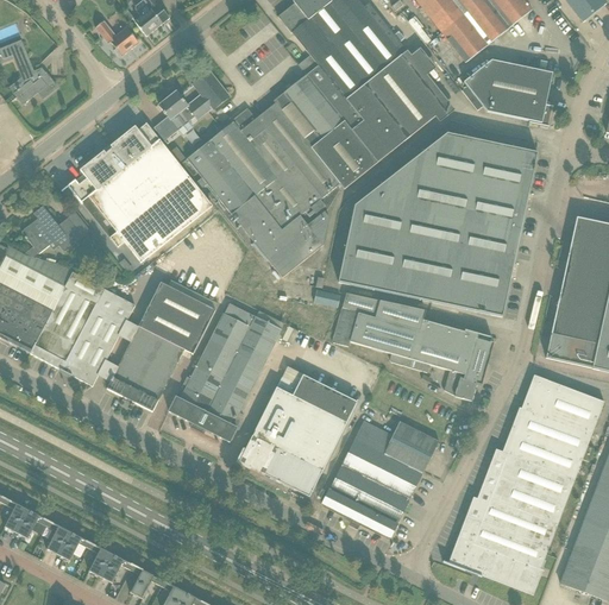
[(133,19),(138,25),(146,35),(169,17),(155,0),(140,0),(136,4),(135,7),(140,14),(133,19)]
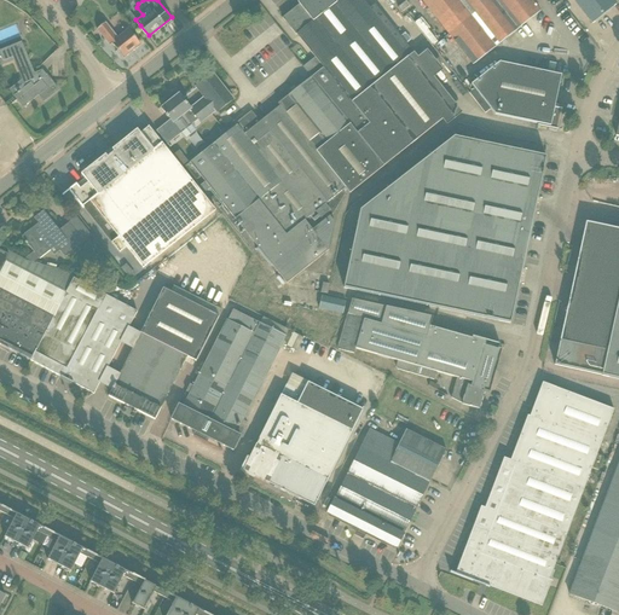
[(190,160),(185,163),(196,178),(201,174),(204,179),(200,183),(206,190),(209,187),(213,191),(210,193),(255,250),(259,247),(287,280),(329,247),(334,219),(330,214),(345,192),(348,189),(350,190),(358,183),(374,170),(383,163),(451,109),(408,54),(414,50),(382,10),(375,1),(369,6),(364,0),(298,0),(299,1),(282,15),(295,32),(296,32),(314,54),(302,64),(311,74),(277,100),(279,103),(258,120),(250,110),(239,120),(244,125),(241,127),(237,122),(190,160)]
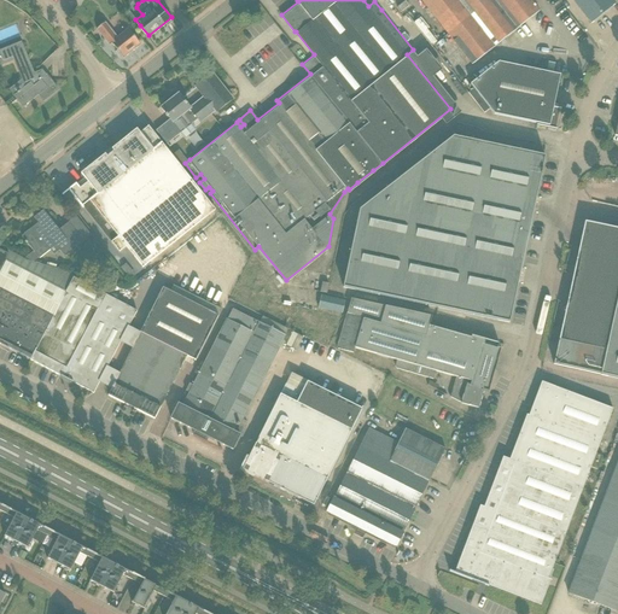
[(397,5),(401,10),(409,3),(408,0),(403,0),(397,5)]
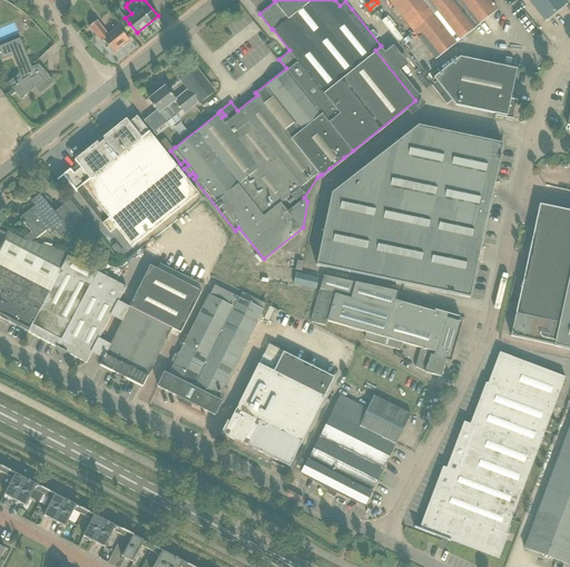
[(390,0),(435,57),(498,8),(491,0),(390,0)]
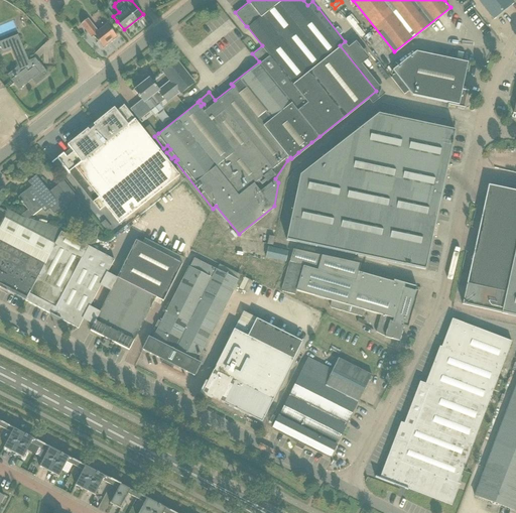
[(479,0),(493,17),(513,1),(512,0),(479,0)]
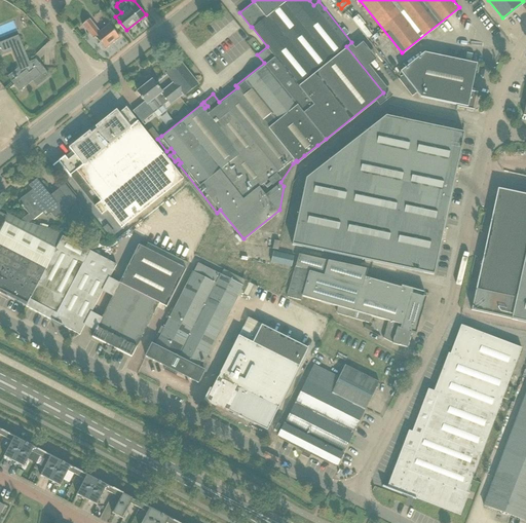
[(115,13),(109,6),(105,10),(110,17),(115,13)]
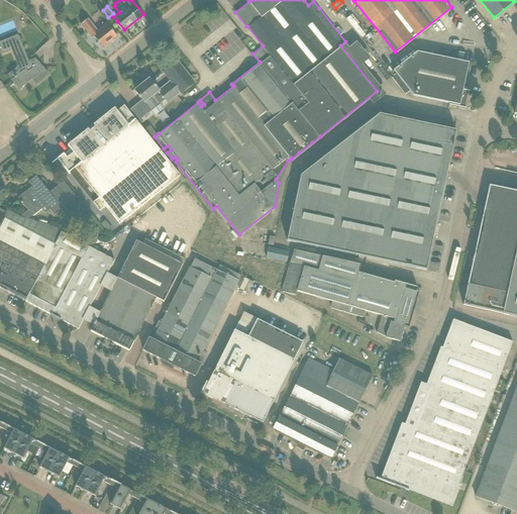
[(350,12),(345,15),(362,34),(366,30),(350,12)]
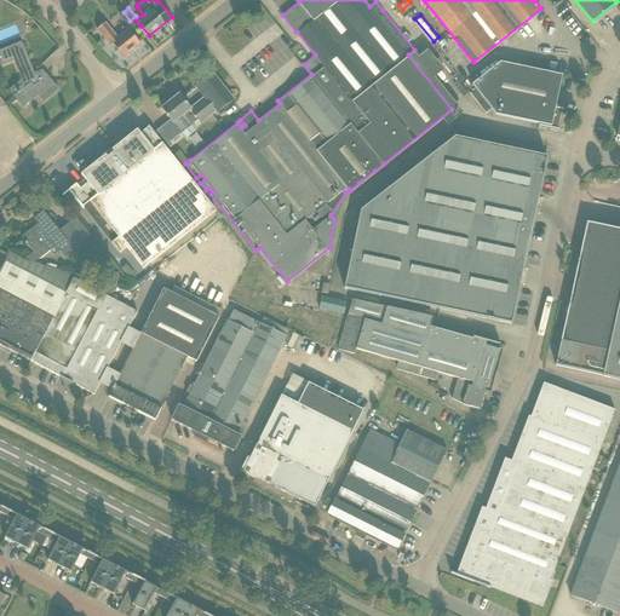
[(115,50),(120,56),(122,53),(124,56),(141,42),(128,27),(119,34),(107,18),(97,26),(109,42),(113,40),(118,47),(115,50)]
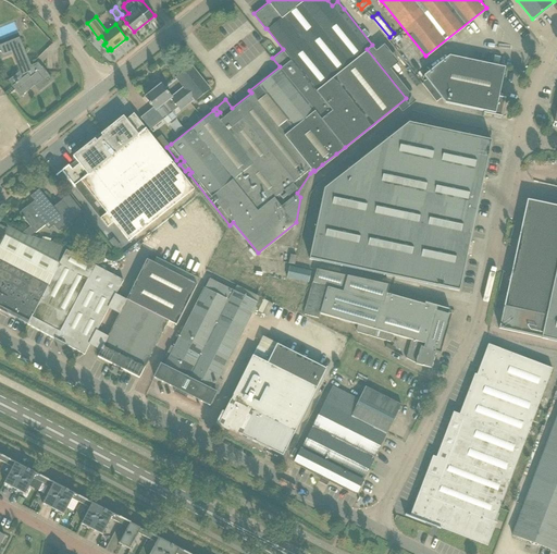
[(13,84),(21,94),(34,83),(39,88),(52,78),(41,64),(33,69),(19,36),(0,42),(0,56),(13,51),(20,68),(21,66),(24,74),(13,84)]
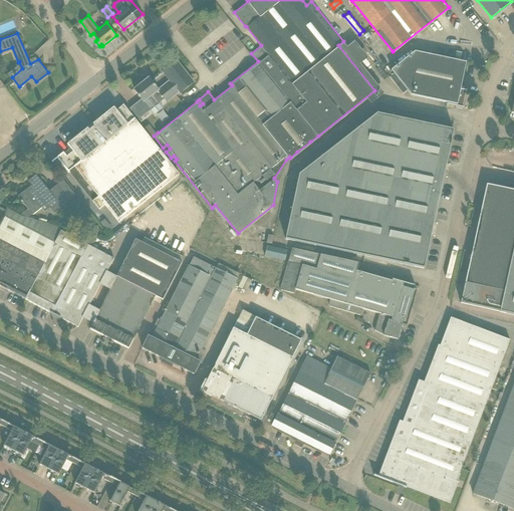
[(414,50),(392,67),(394,71),(390,74),(394,79),(403,91),(407,87),(411,92),(447,100),(446,101),(463,105),(463,104),(462,104),(465,88),(467,88),(467,87),(461,86),(466,60),(414,50)]
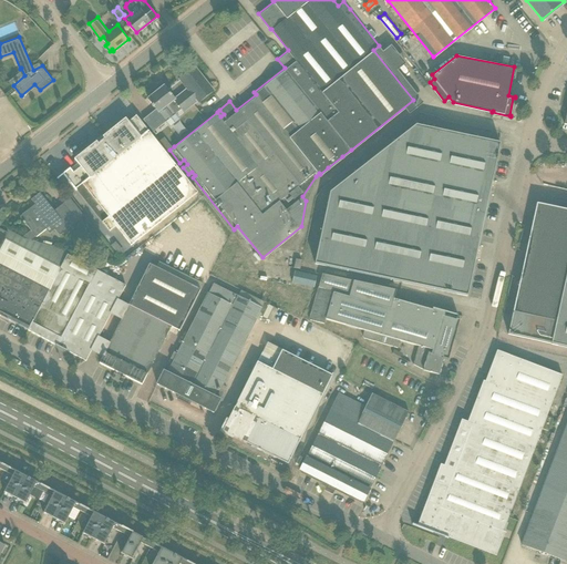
[(187,86),(174,96),(164,83),(147,96),(152,102),(152,103),(153,104),(154,104),(156,106),(143,118),(153,130),(182,106),(184,110),(197,99),(198,101),(214,89),(195,64),(179,77),(187,86)]
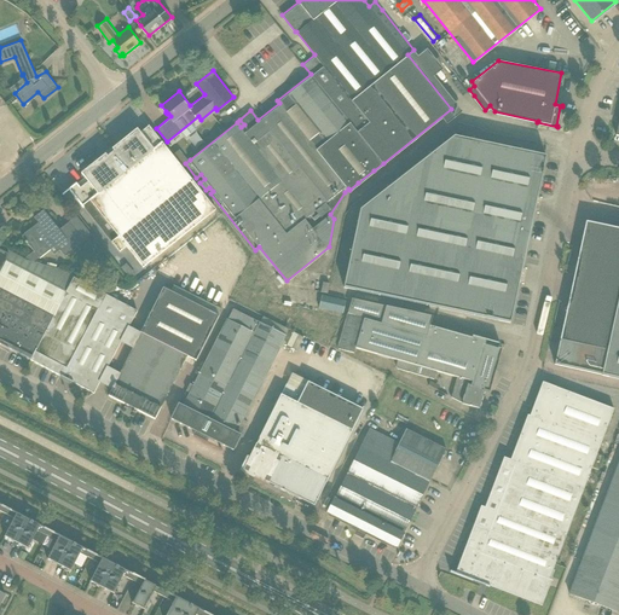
[(76,181),(68,187),(82,206),(84,204),(119,249),(126,244),(143,265),(152,257),(215,208),(202,192),(206,190),(200,183),(197,185),(154,129),(149,123),(148,123),(148,125),(140,131),(137,127),(111,146),(114,149),(106,154),(105,152),(81,170),(87,179),(80,185),(76,181)]
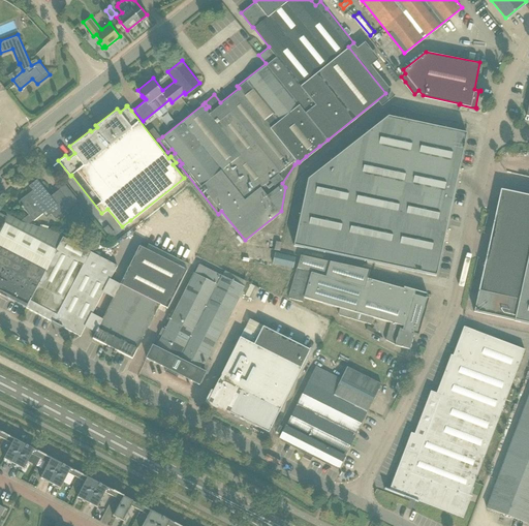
[(435,275),(465,132),(386,116),(306,178),(292,244),(435,275)]
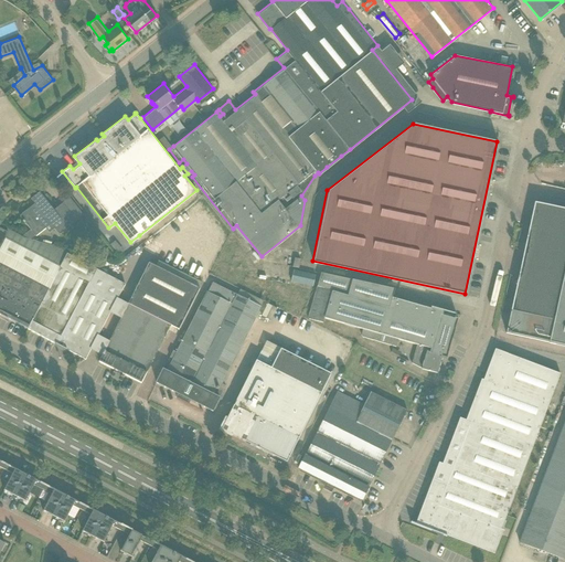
[(163,135),(158,138),(167,149),(172,145),(163,135)]
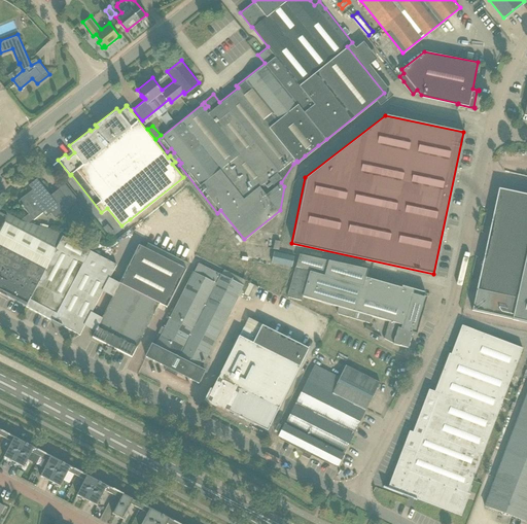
[(29,183),(32,187),(19,199),(22,203),(21,204),(22,205),(23,205),(33,217),(46,207),(48,209),(56,203),(62,209),(70,203),(59,187),(58,187),(59,188),(51,195),(37,176),(29,183)]
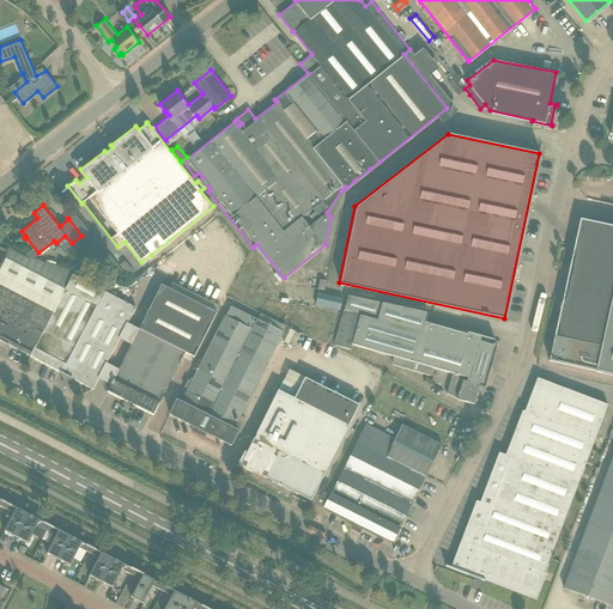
[(0,338),(30,354),(72,272),(36,256),(30,256),(28,260),(0,244),(0,338)]
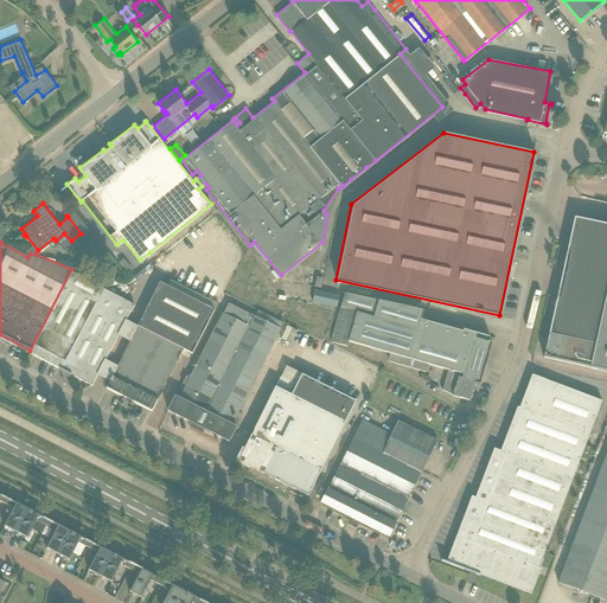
[(119,260),(127,271),(133,267),(123,256),(119,260)]
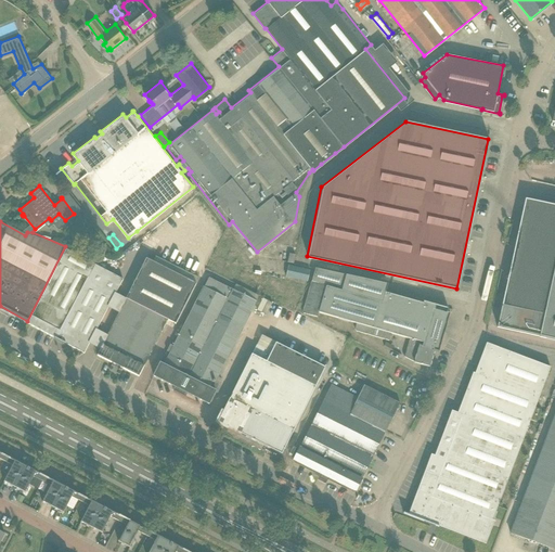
[(65,246),(27,321),(84,350),(123,277),(66,247),(65,246)]
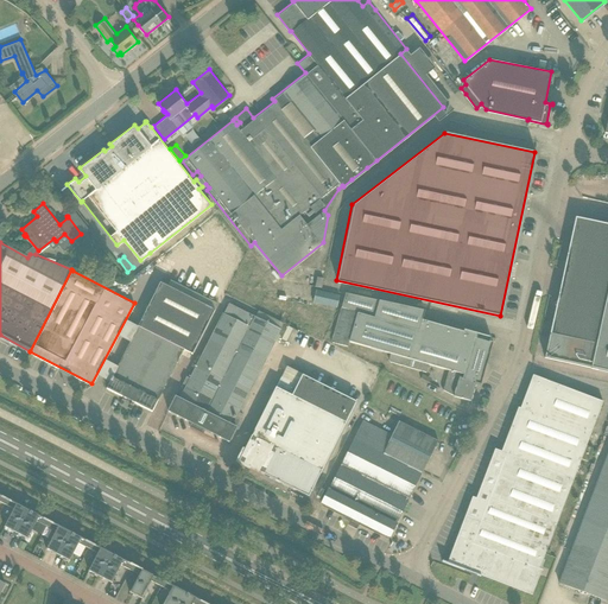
[(106,386),(130,398),(152,409),(183,347),(191,351),(217,302),(171,278),(168,284),(159,280),(112,375),(106,386)]
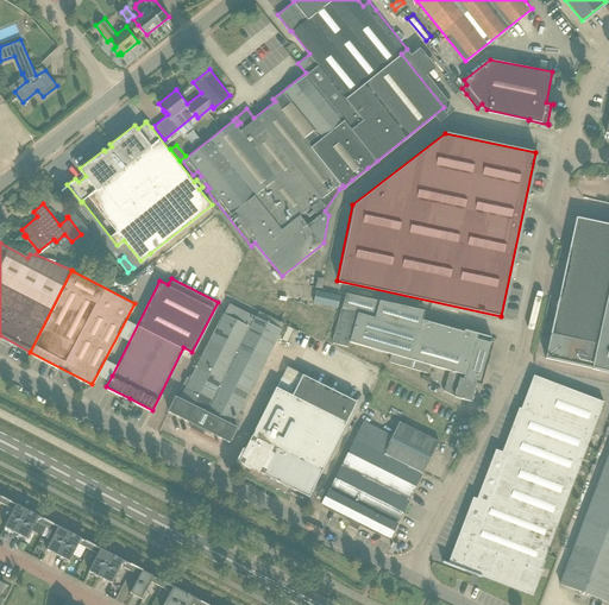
[(591,366),(608,370),(608,285),(591,365),(591,366)]
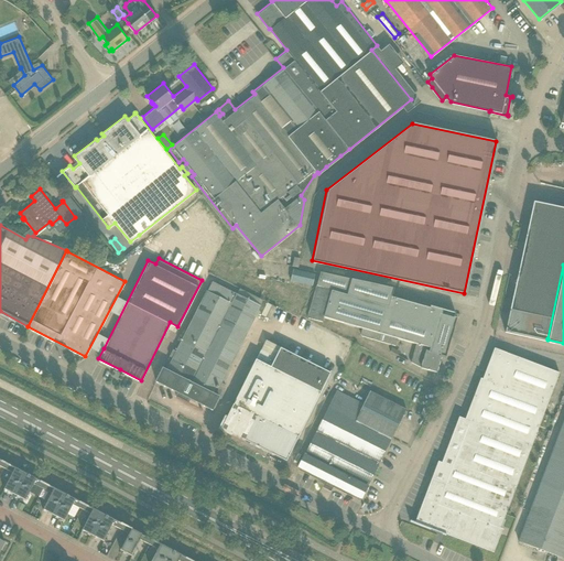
[(291,279),(312,283),(314,271),(293,267),(291,279)]
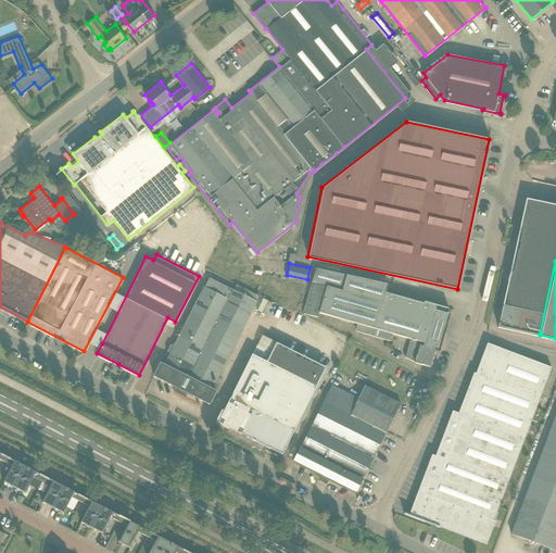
[(356,321),(355,328),(390,339),(392,331),(409,337),(405,354),(416,360),(415,361),(430,365),(436,349),(439,350),(450,312),(446,311),(449,306),(424,300),(424,302),(386,291),(389,283),(316,266),(303,311),(318,315),(319,311),(356,321)]
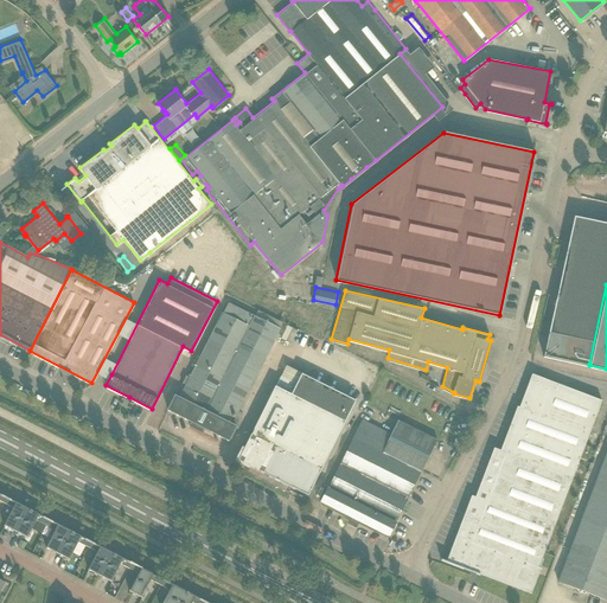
[(231,422),(279,326),(228,300),(198,359),(195,358),(191,364),(195,365),(179,397),(174,395),(168,408),(193,421),(191,425),(200,430),(203,425),(229,438),(235,424),(231,422)]
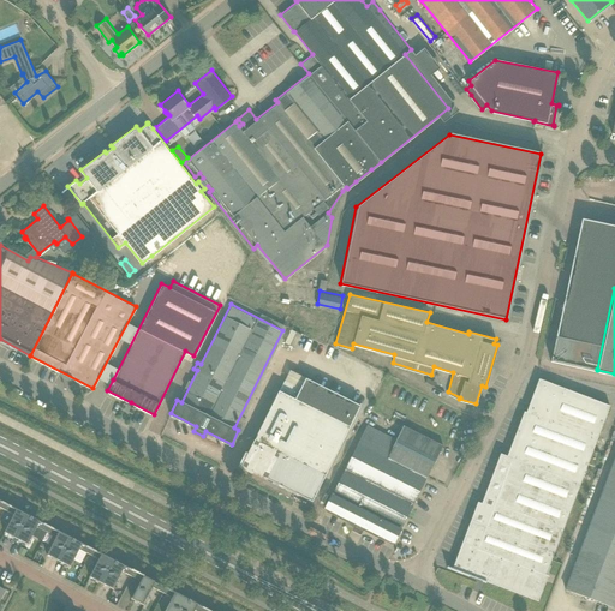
[(284,378),(242,465),(312,499),(360,403),(304,376),(299,387),(284,378)]
